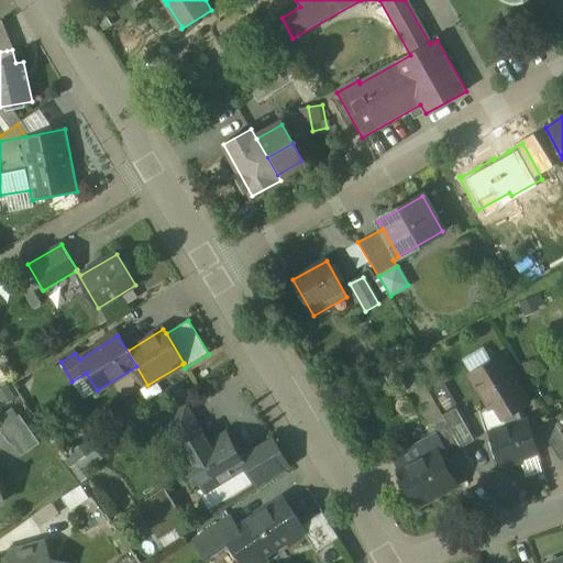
[(483,349),(465,356),(471,370),(488,361),(483,349)]
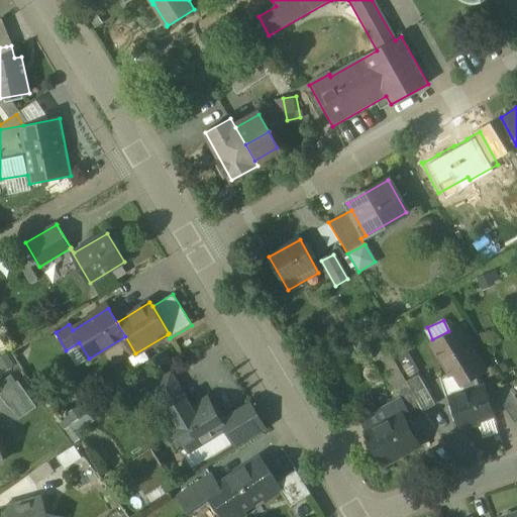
[(485,371),(458,328),(436,341),(444,353),(440,355),(451,374),(455,372),(462,384),(475,377),(485,371)]
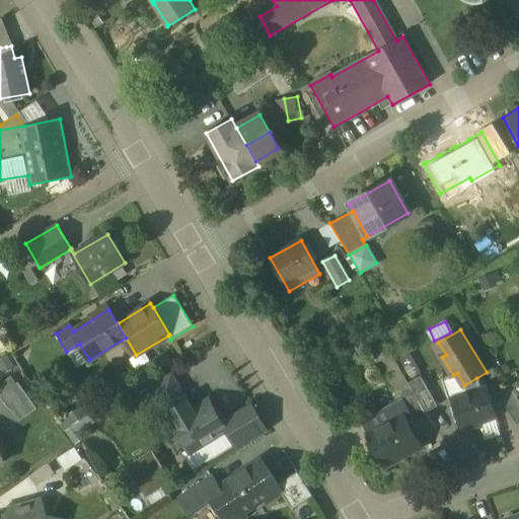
[(0,362),(4,372),(19,366),(13,353),(0,359),(0,362)]
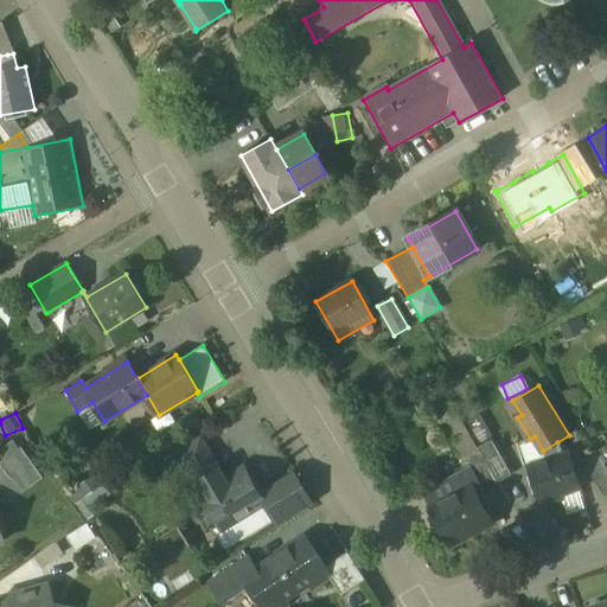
[(530,439),(525,442),(524,449),(529,466),(562,455),(557,442),(543,451),(535,436),(530,439)]
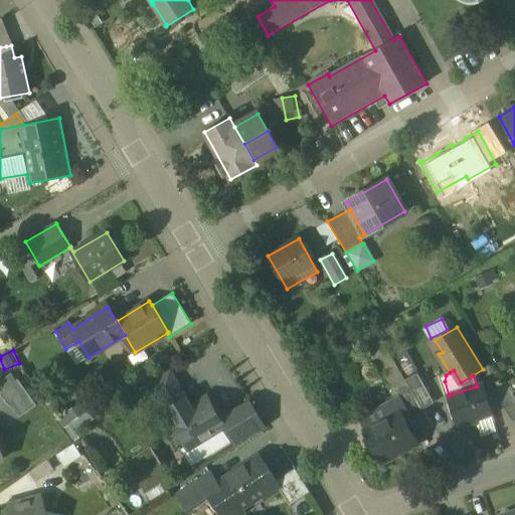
[(170,372),(151,384),(152,385),(158,396),(177,384),(170,372)]
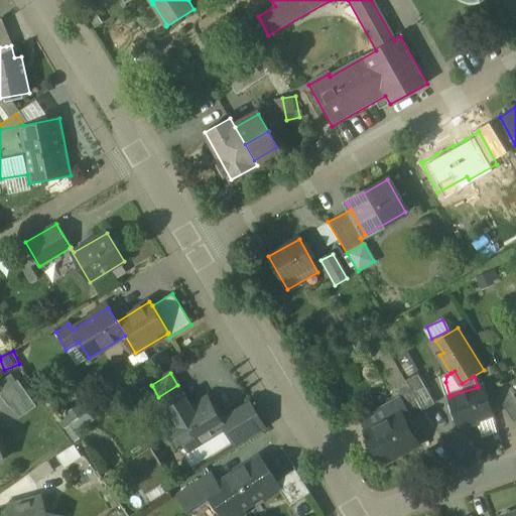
[(434,405),(418,375),(407,381),(411,388),(422,411),(434,405)]
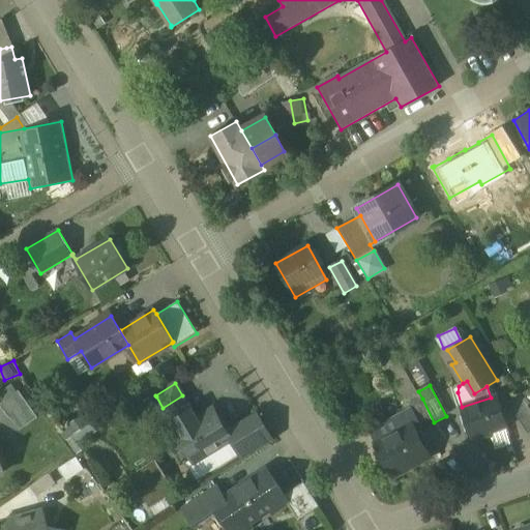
[(19,391),(0,405),(0,406),(8,417),(17,412),(27,404),(19,391)]
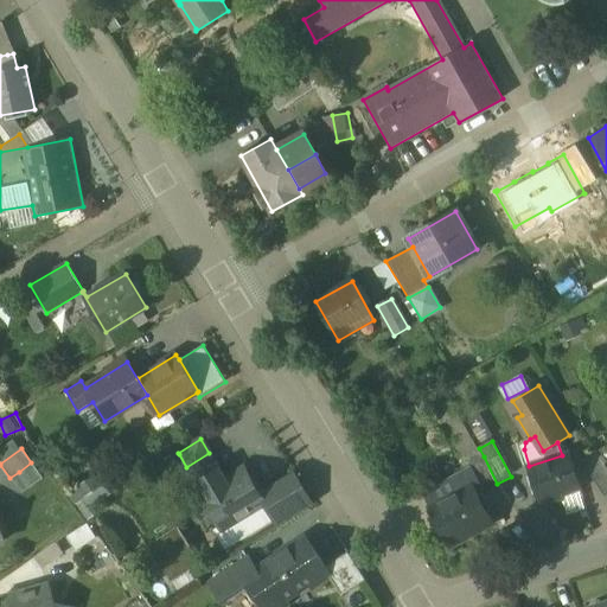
[(606,496),(606,470),(596,452),(582,461),(605,497),(606,496)]
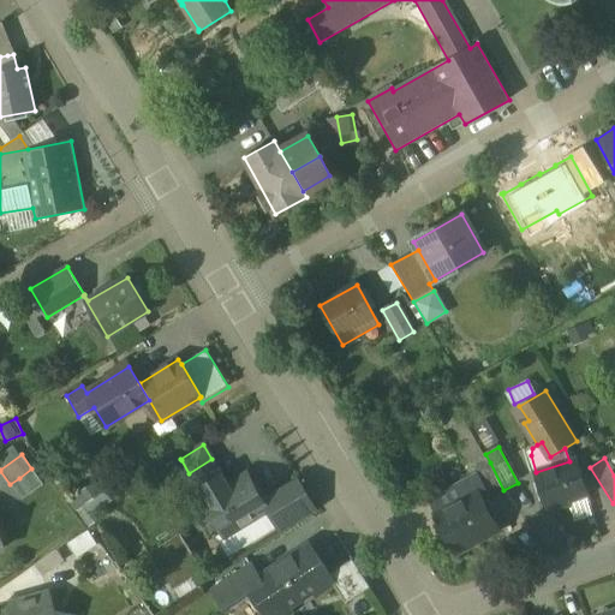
[(248,475),(228,485),(212,459),(189,473),(206,500),(203,501),(222,535),(269,509),(248,475)]
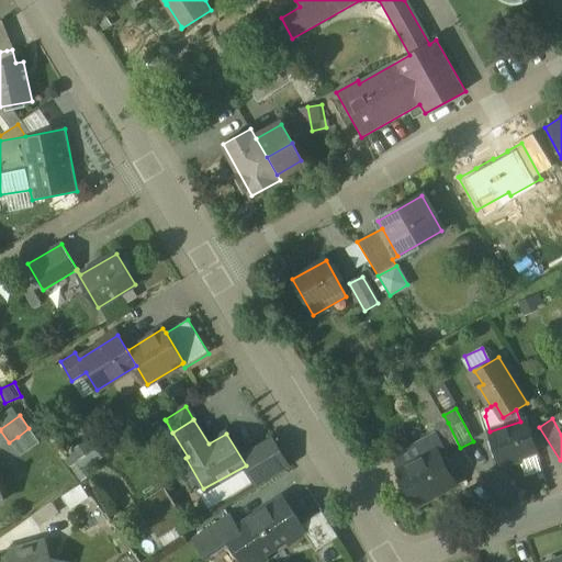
[(490,431),(502,469),(520,462),(519,458),(537,452),(526,419),(520,422),(490,431)]
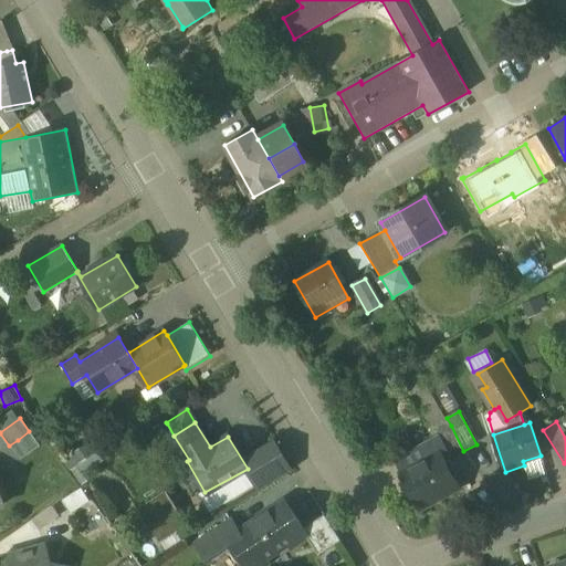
[(167,423),(150,435),(157,446),(174,436),(167,423)]
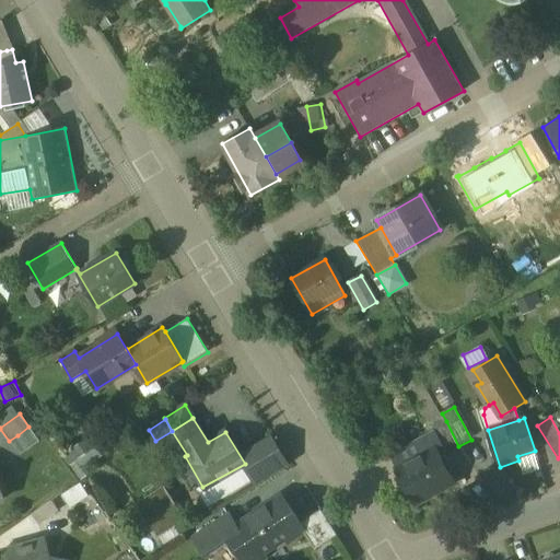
[(446,421),(433,429),(446,453),(458,446),(446,421)]
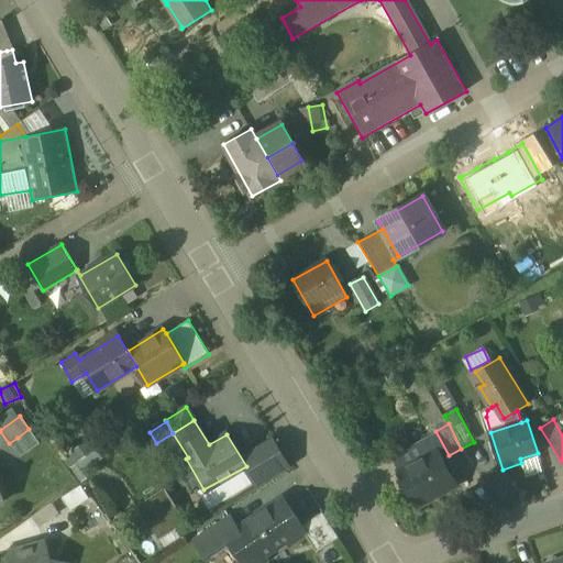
[(29,429),(18,438),(28,452),(40,443),(29,429)]
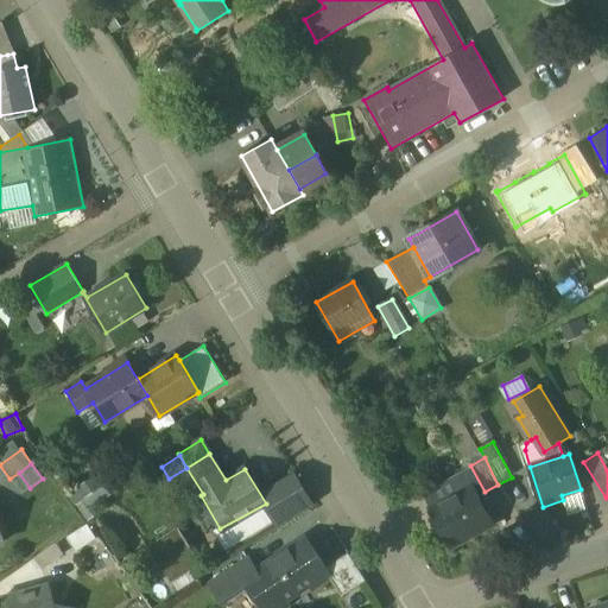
[(96,475),(71,493),(86,514),(111,496),(96,475)]
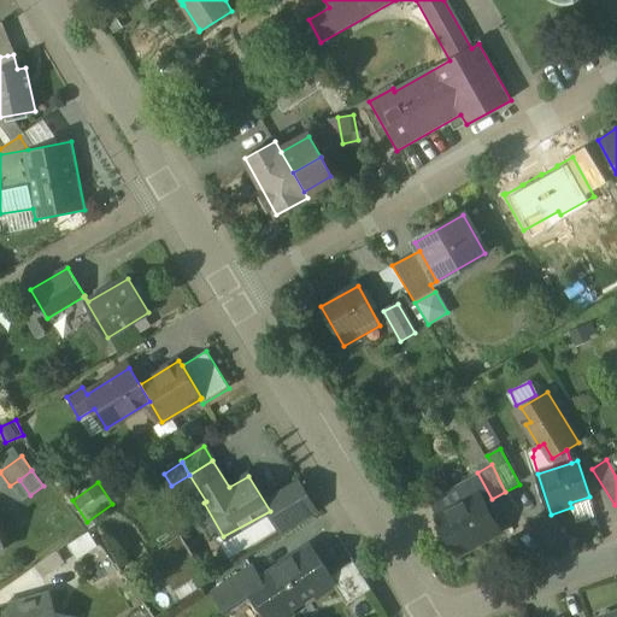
[(479,493),(471,498),(464,485),(451,493),(458,505),(436,517),(458,554),(500,532),(479,493)]
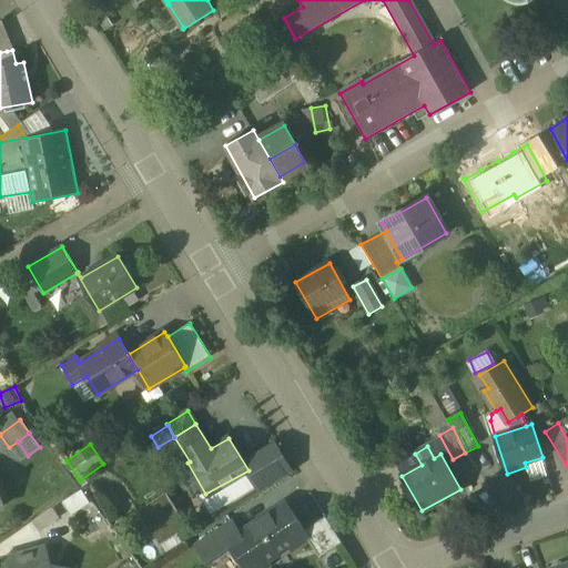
[(85,489),(67,498),(72,510),(91,501),(85,489)]
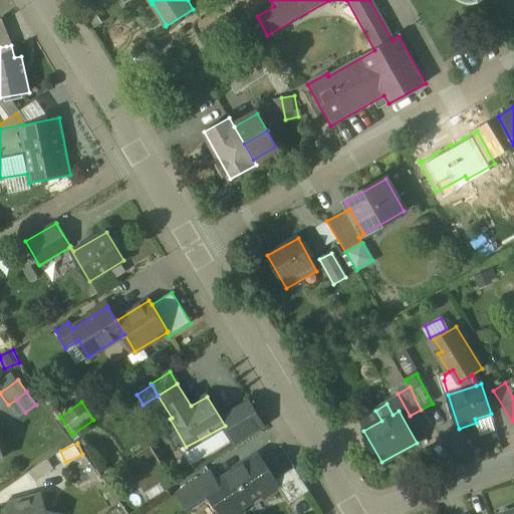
[(126,460),(147,491),(171,475),(152,445),(126,460)]
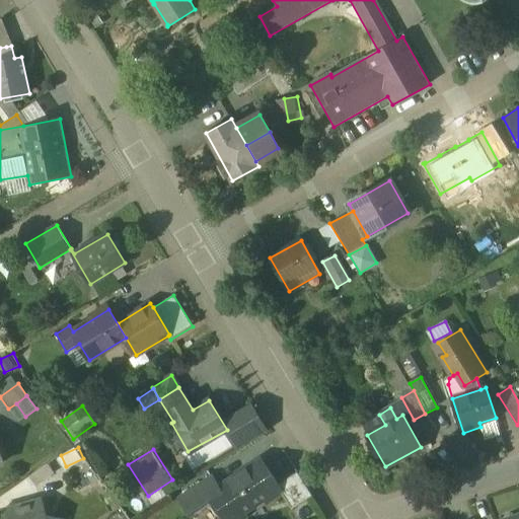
[(261,460),(219,488),(221,491),(211,497),(213,500),(225,518),(240,518),(245,516),(243,512),(265,499),(267,502),(282,493),(278,486),(261,460)]
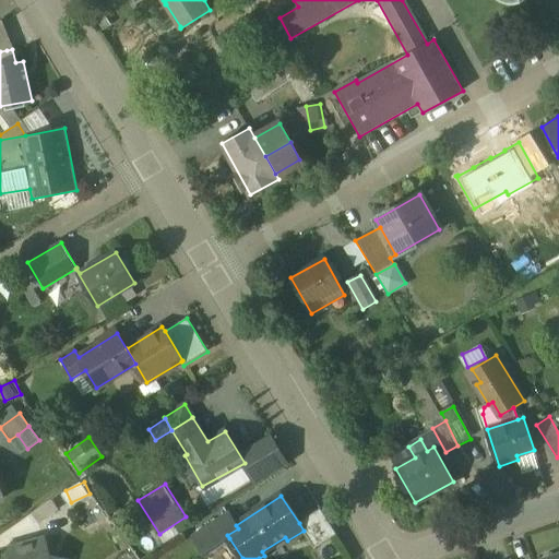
[(320,509),(299,523),(304,531),(314,547),(336,534),(320,509)]
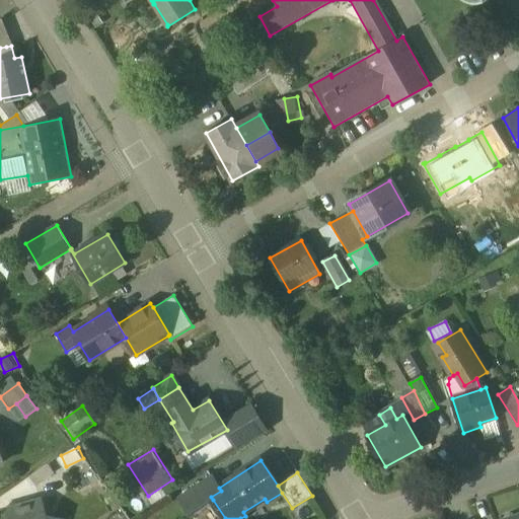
[(212,476),(179,498),(191,515),(213,500),(211,497),(221,491),(219,488),(212,476)]
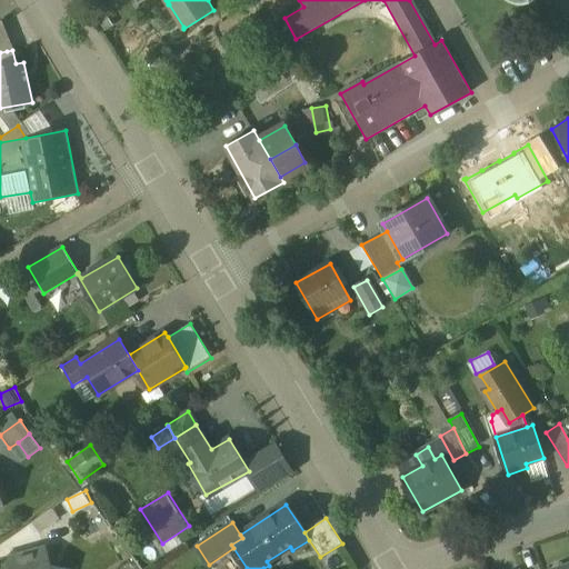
[(50,568),(45,548),(3,560),(5,568),(50,568)]
